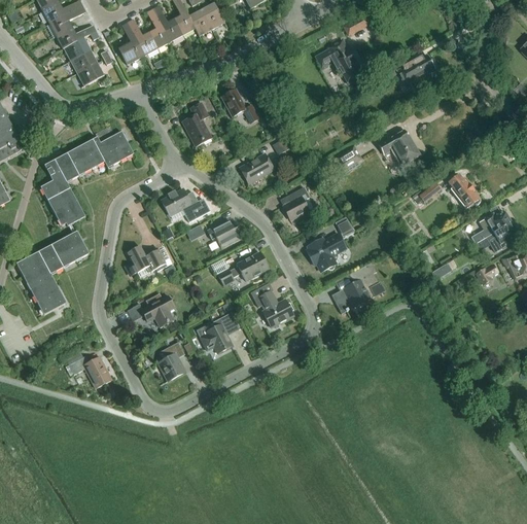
[(37,0),(42,10),(59,2),(58,0),(37,0)]
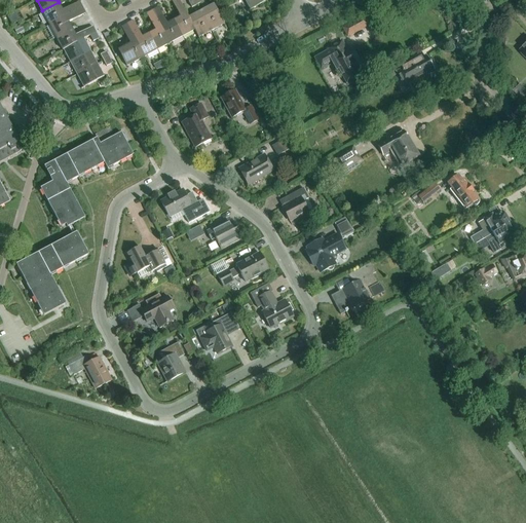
[(59,2),(42,10),(49,23),(83,5),(80,0),(78,0),(63,8),(59,2)]
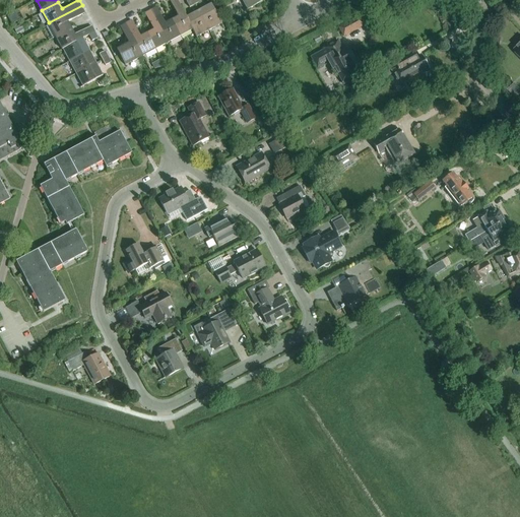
[(180,34),(192,26),(186,15),(177,0),(170,0),(178,14),(171,18),(180,34)]
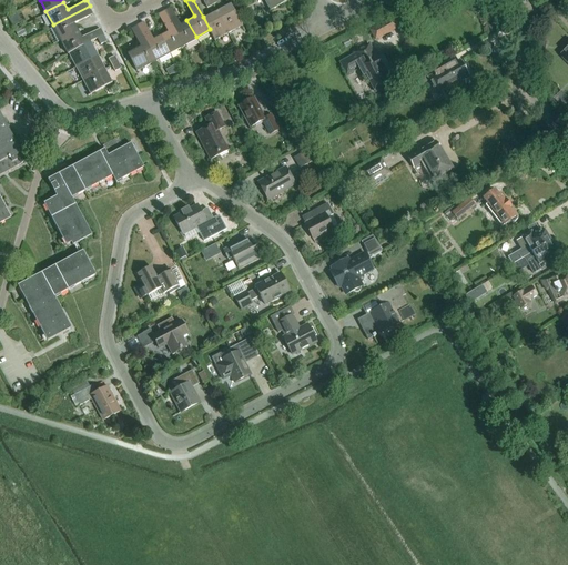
[(265,0),(271,9),(286,0),(265,0)]
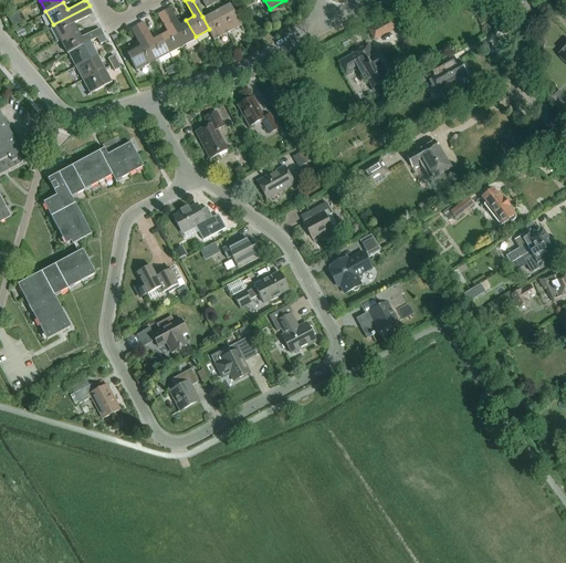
[(229,2),(216,10),(227,31),(240,23),(229,2)]
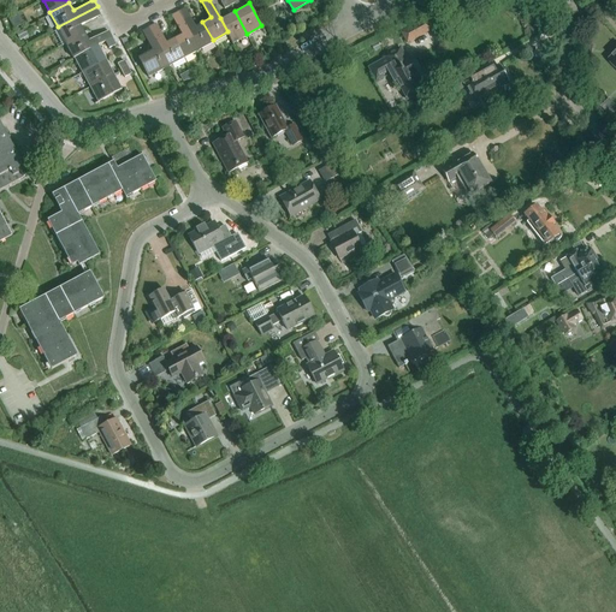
[(61,43),(65,41),(84,31),(81,24),(101,13),(98,6),(58,27),(54,29),(61,43)]
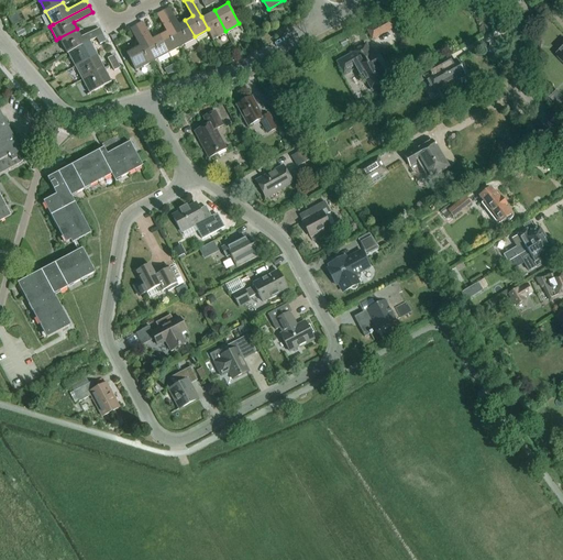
[(195,36),(185,20),(178,23),(168,6),(162,9),(180,44),(195,36)]
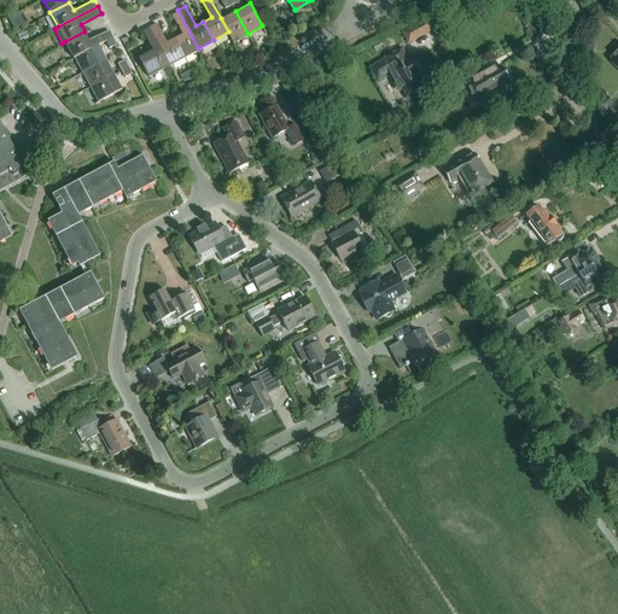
[(429,17),(402,31),(409,42),(439,25),(439,24),(443,22),(436,9),(426,15),(429,17)]
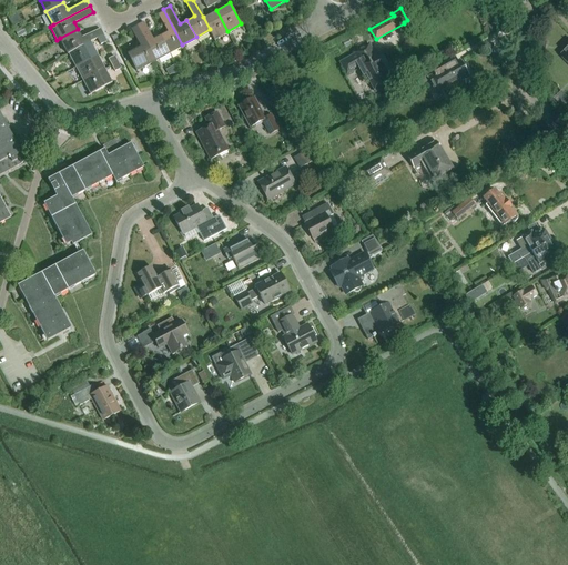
[(168,30),(160,34),(170,51),(182,44),(163,9),(158,12),(168,30)]
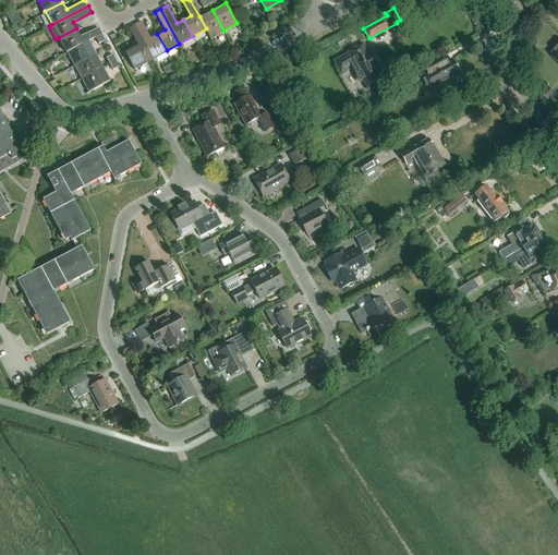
[(210,37),(223,31),(213,10),(199,16),(206,28),(210,37)]
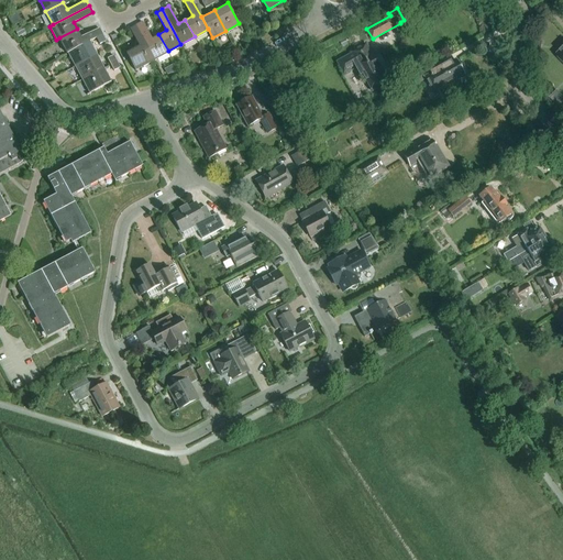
[(154,58),(168,51),(158,34),(152,37),(142,20),(135,23),(154,58)]
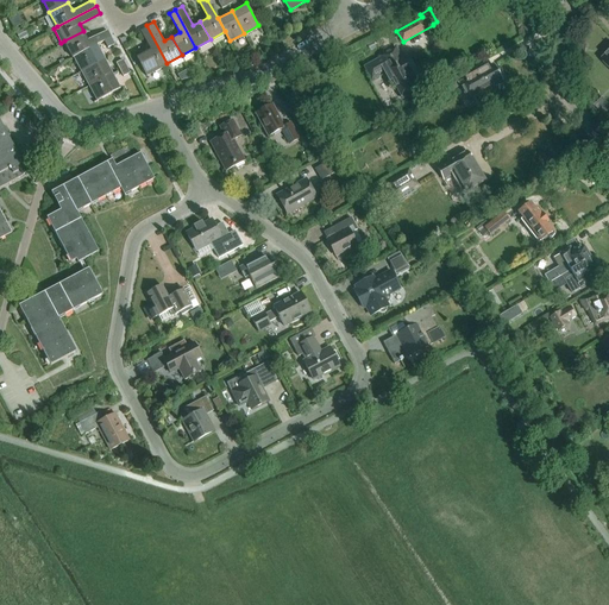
[(146,74),(167,63),(146,25),(140,29),(148,43),(145,44),(149,50),(137,56),(146,74)]
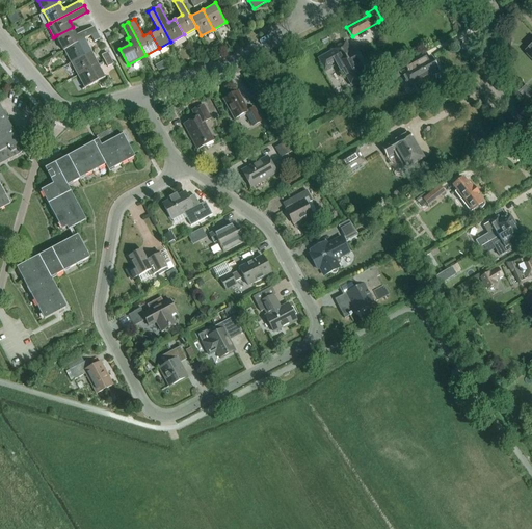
[(98,30),(95,24),(77,33),(73,27),(56,35),(63,48),(64,47),(84,36),(91,33),(98,30)]
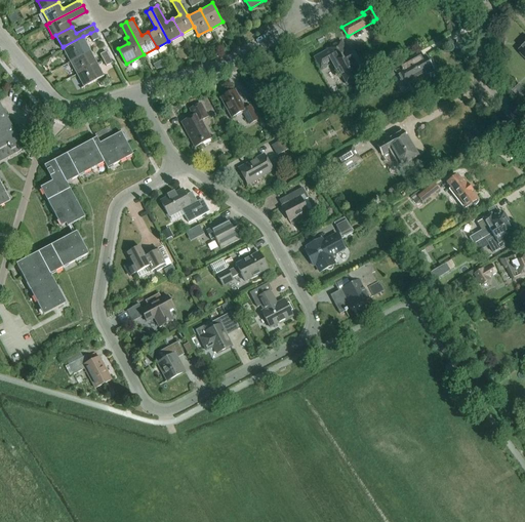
[(99,36),(96,30),(90,33),(93,39),(99,36)]
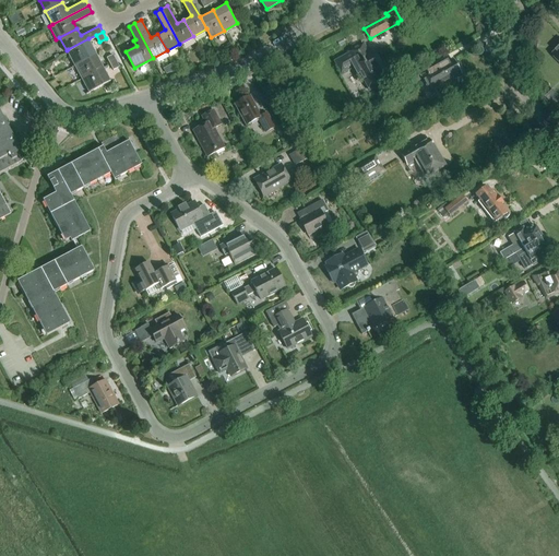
[(116,38),(114,34),(111,35),(116,44),(120,42),(118,37),(116,38)]
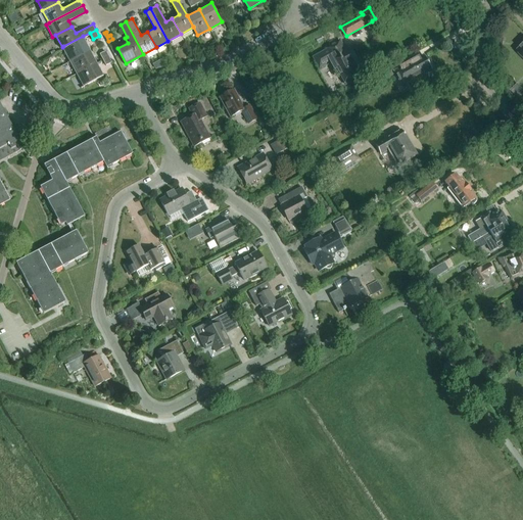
[(63,46),(70,58),(90,48),(83,36),(63,46)]
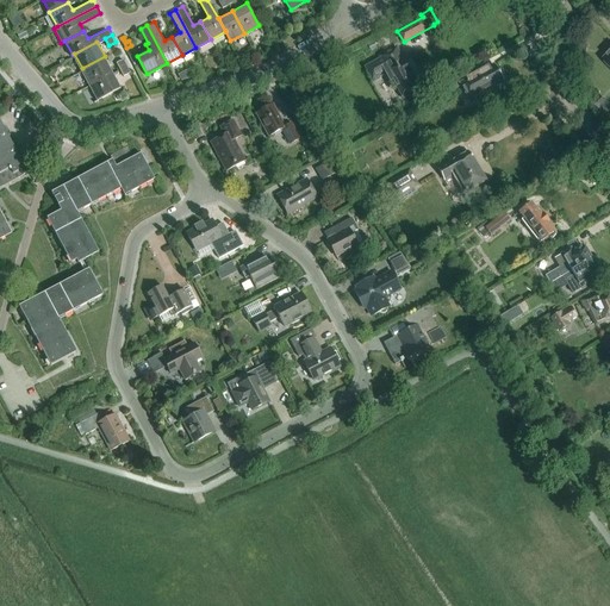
[(417,85),(396,45),(363,64),(372,77),(378,75),(378,72),(384,68),(390,77),(392,76),(402,94),(417,85)]
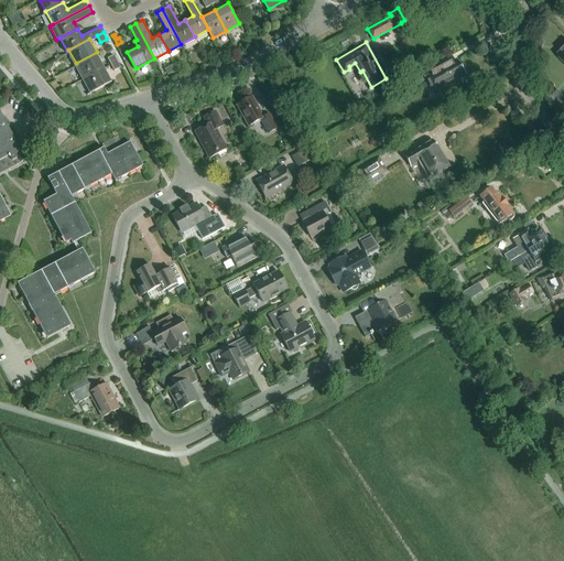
[(76,63),(83,77),(104,66),(97,52),(76,63)]
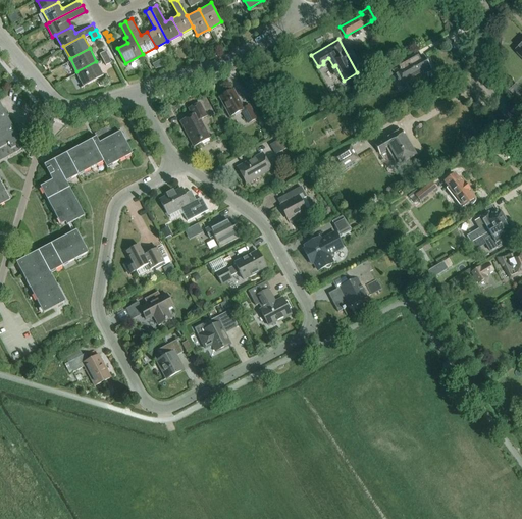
[(100,52),(103,57),(109,55),(106,49),(100,52)]
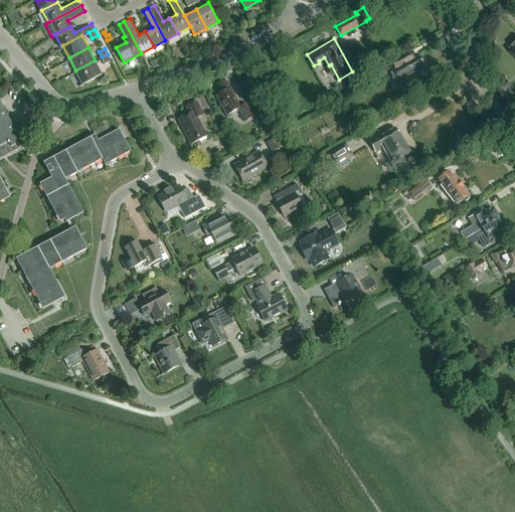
[(409,54),(402,58),(415,82),(422,78),(417,68),(423,64),(417,53),(410,56),(409,54)]
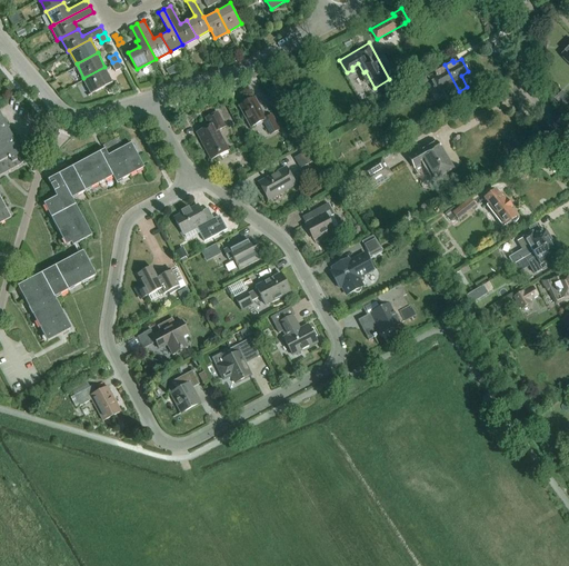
[(119,60),(112,62),(116,69),(122,66),(119,60)]
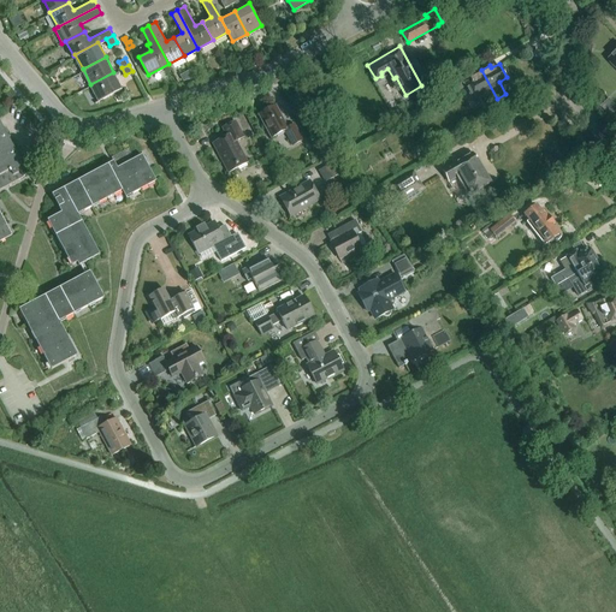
[(481,91),(489,104),(497,99),(481,70),(473,75),(474,77),(466,82),(474,95),(481,91)]
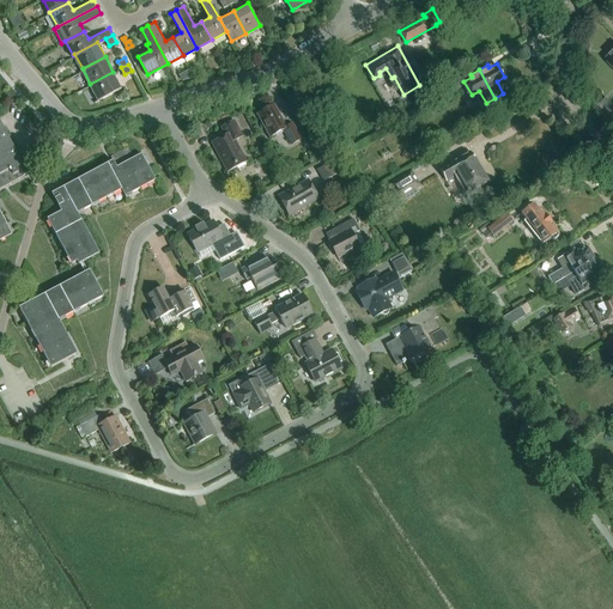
[(121,86),(113,72),(90,84),(98,98),(121,86)]
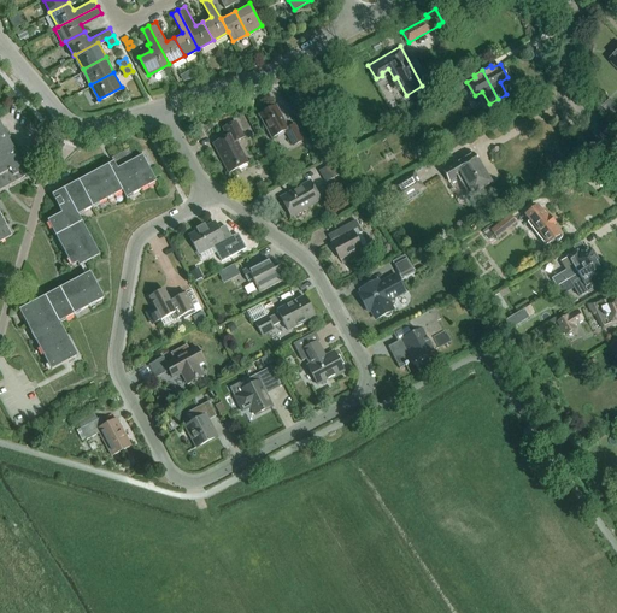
[(460,76),(441,87),(446,96),(465,87),(460,76)]
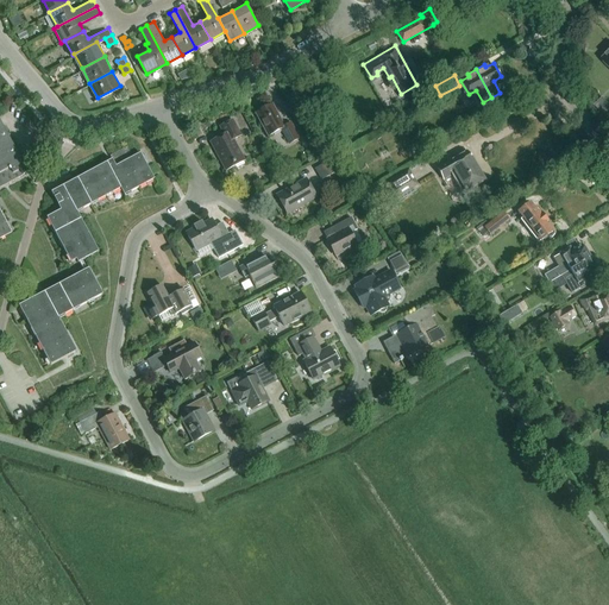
[(284,124),(272,101),(256,111),(268,133),(281,126),(289,142),(299,136),(290,120),(284,124)]
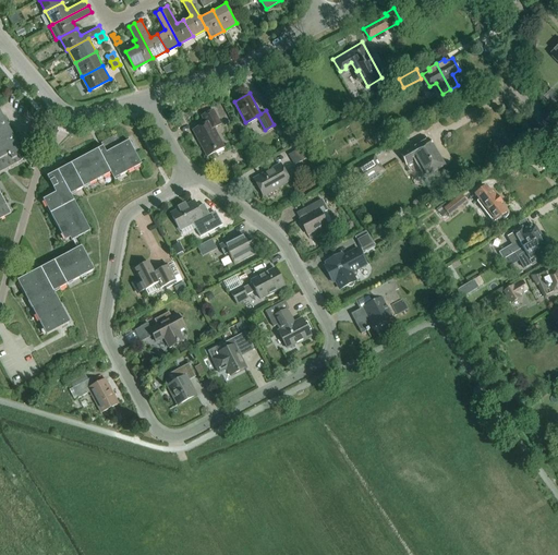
[(202,113),(206,121),(193,128),(207,154),(223,145),(214,125),(220,122),(213,108),(202,113)]
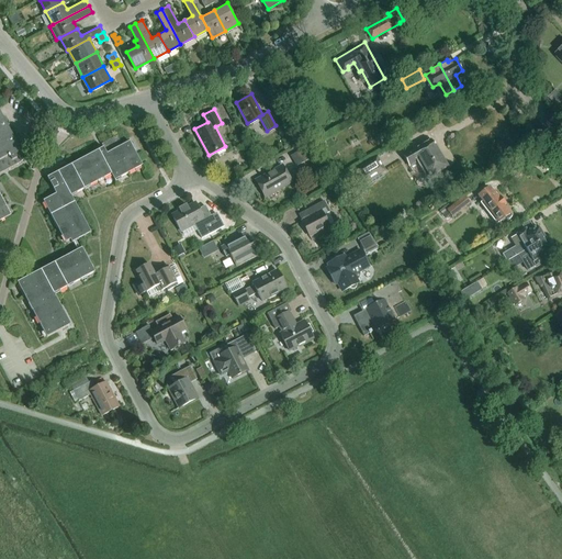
[(0,169),(24,157),(0,111),(0,169)]
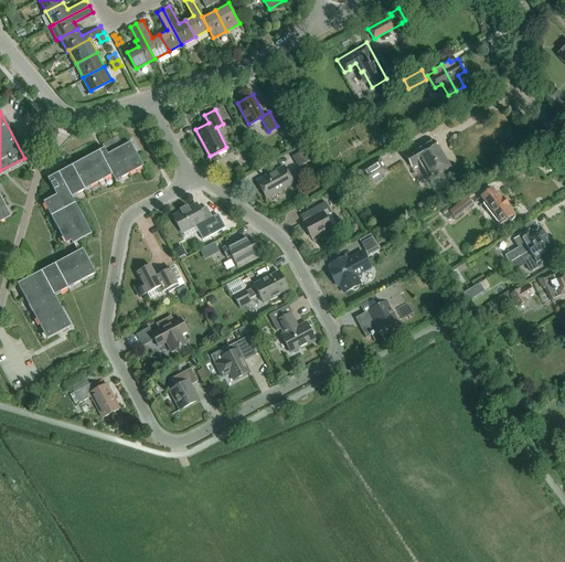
[(72,242),(92,231),(72,194),(112,172),(115,179),(144,165),(130,140),(124,144),(118,134),(102,142),(104,146),(48,176),(56,192),(43,200),(65,241),(71,239),(72,242)]
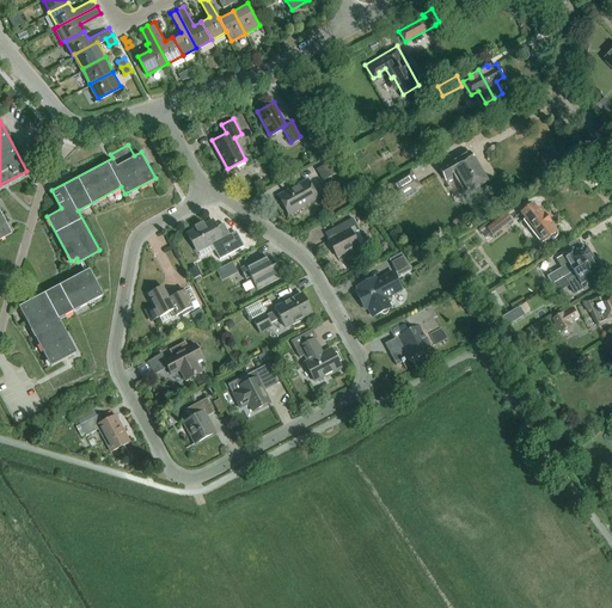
[(469,149),(440,166),(447,178),(453,173),(460,184),(465,191),(484,179),(473,160),(475,160),(469,149)]
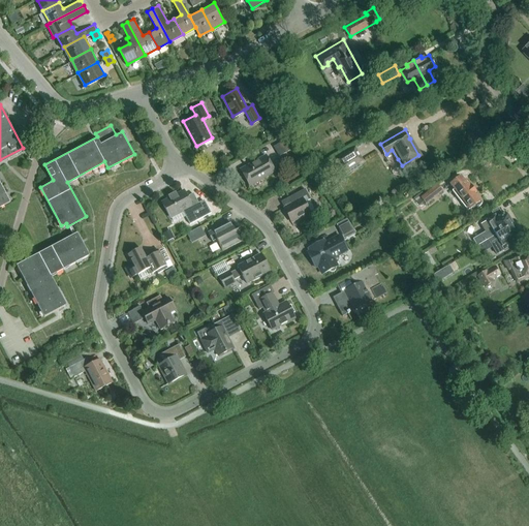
[(289,148),(284,138),(274,144),(280,154),(289,148)]
